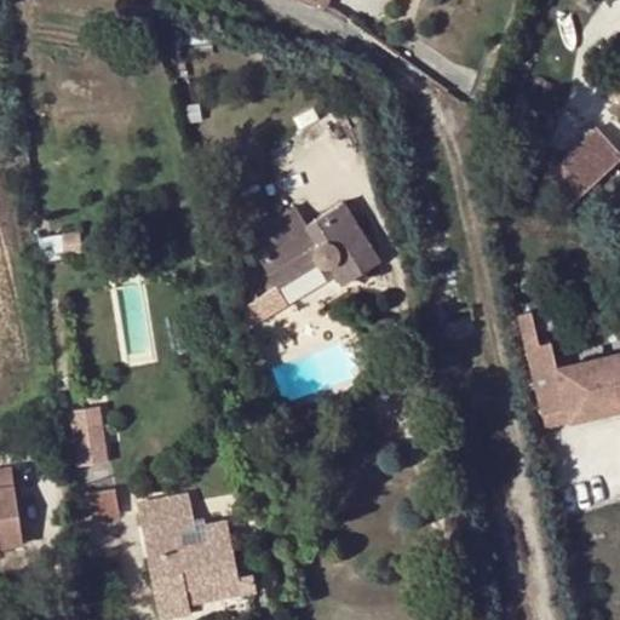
[(268,50),(250,44),(245,58),(263,64),(268,50)]
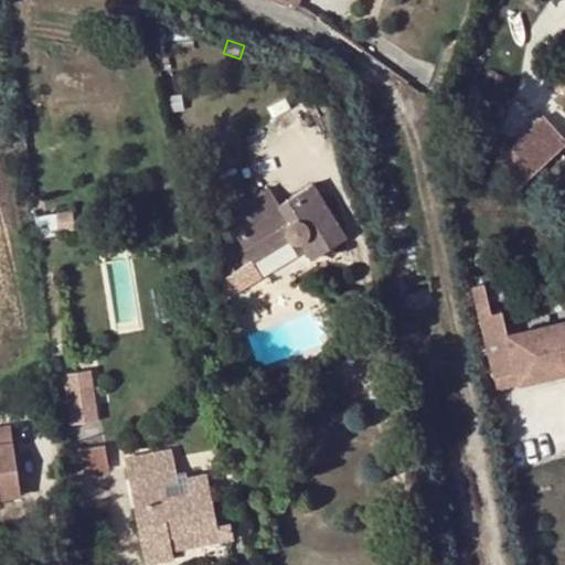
[(564,68),(553,80),(564,93),(564,68)]
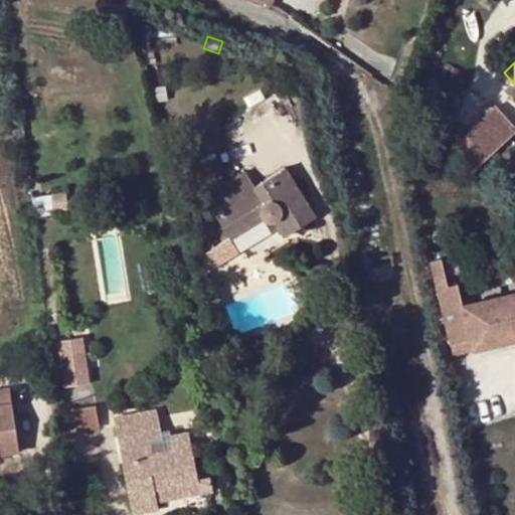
[(514,126),(495,104),(450,146),(474,171),(514,131),(514,126)]
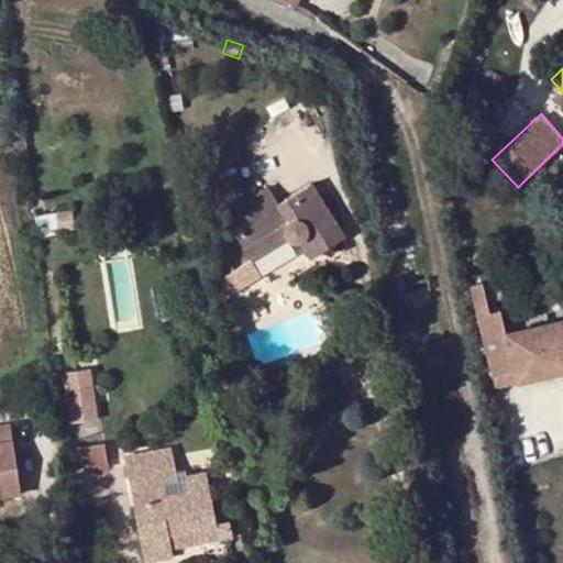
[(298,233),(301,240),(312,258),(348,238),(313,183),(279,205),(269,188),(223,217),(252,261),(289,238),(298,233)]
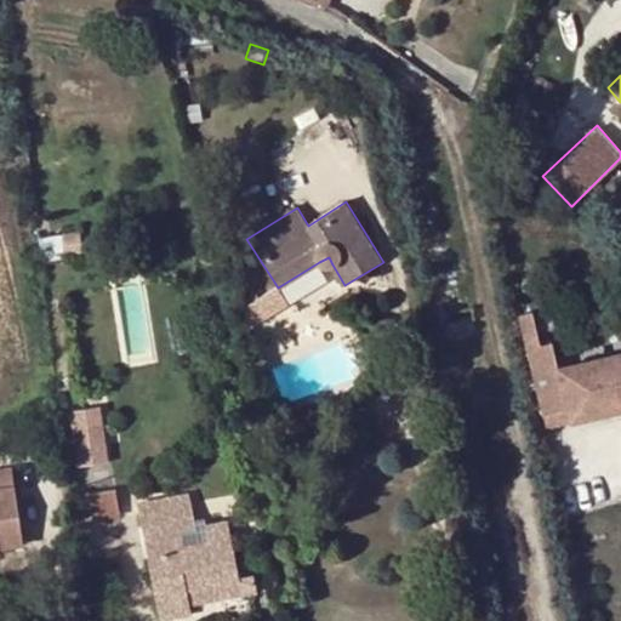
[(328,268),(332,265),(329,257),(319,262),(320,266),(323,267),(325,268),(328,268)]
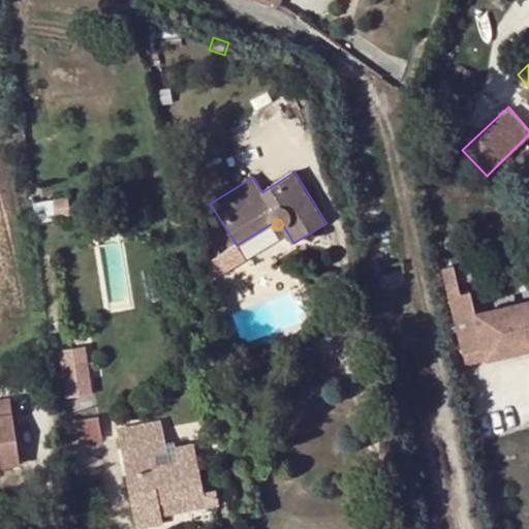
[(248,260),(237,245),(220,254),(209,261),(219,277),(248,260)]
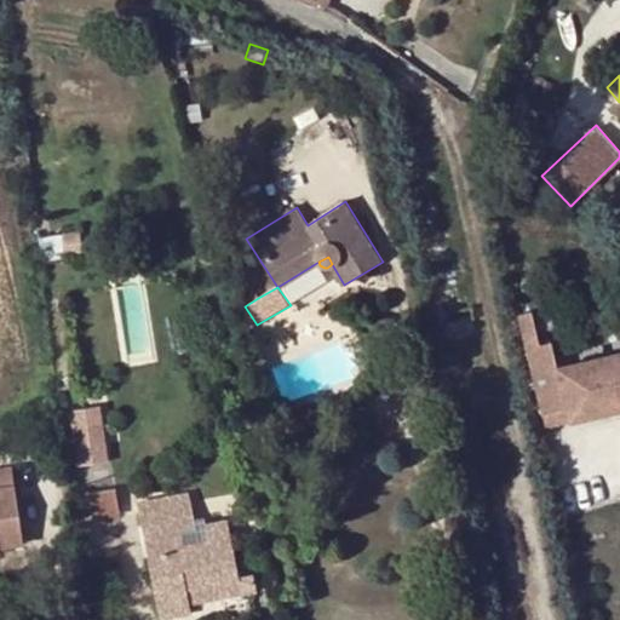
[(245,306),(258,298),(253,291),(240,299),(245,306)]
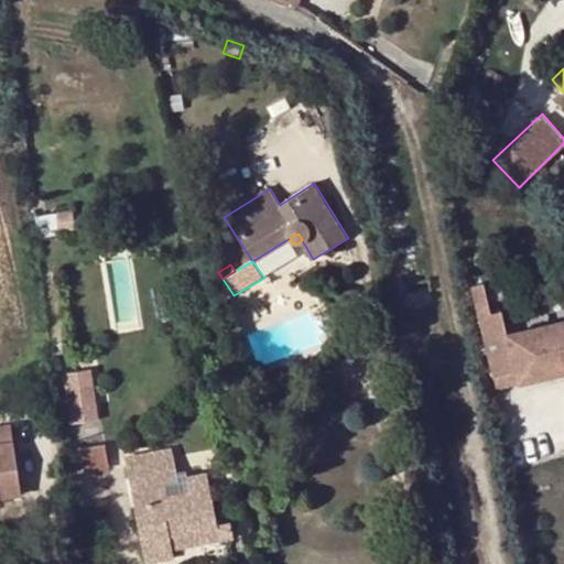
[(492,269),(476,271),(481,308),(498,306),(492,269)]
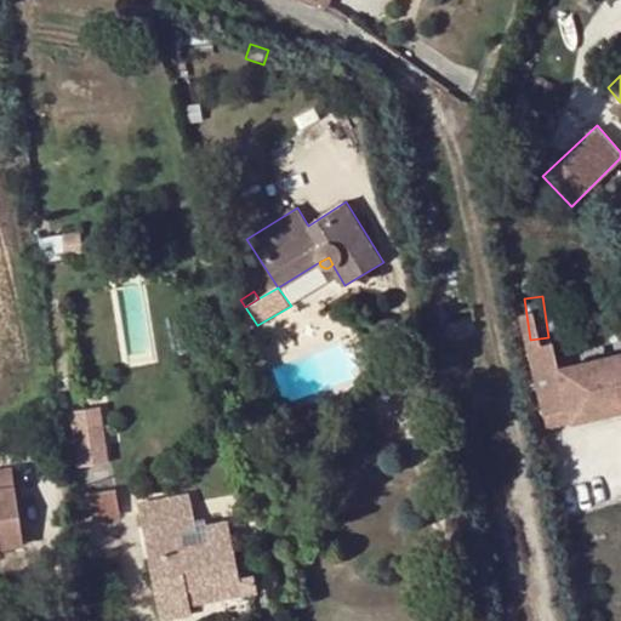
[(620,403),(620,358),(568,370),(562,345),(534,351),(550,420),(577,412),(620,403)]
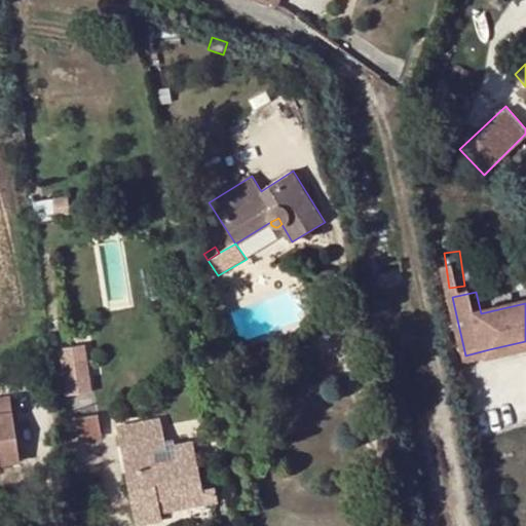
[(91,333),(77,335),(79,350),(94,347),(91,333)]
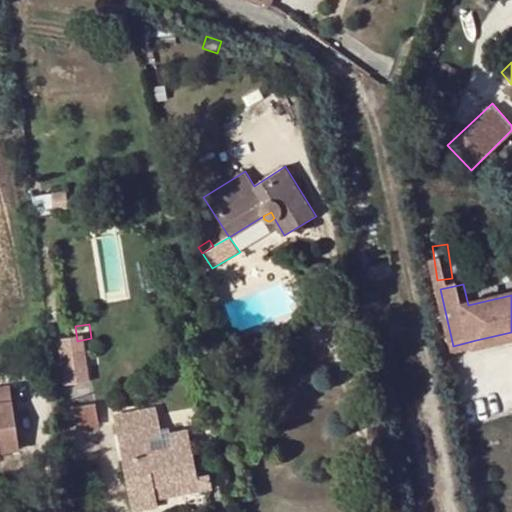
[(511,342),(511,332),(476,340),(478,350),(511,342)]
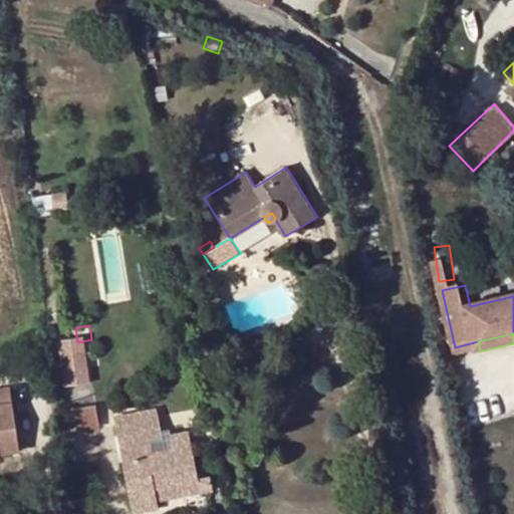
[(74,352),(59,355),(66,397),(80,395),(74,352)]
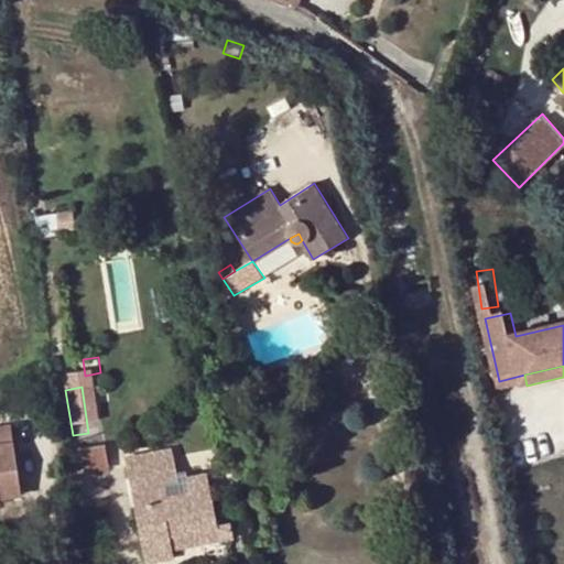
[(105,444),(82,447),(85,472),(109,468),(105,444)]
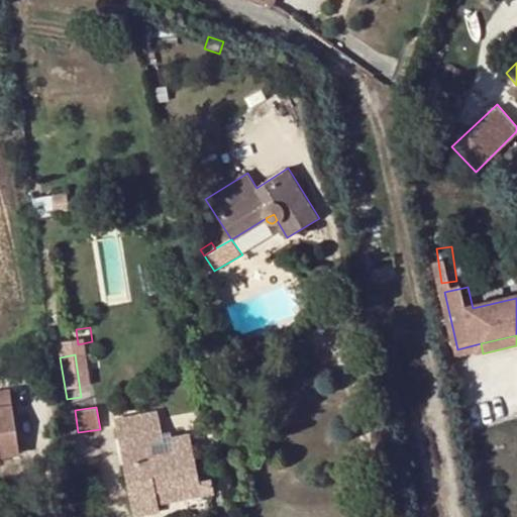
[(0,462),(11,461),(3,408),(0,408),(0,462)]
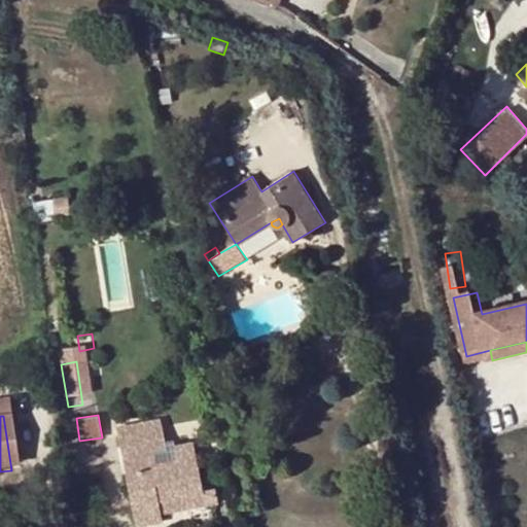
[(117,425),(132,506),(160,501),(205,493),(197,456),(192,441),(174,444),(173,438),(165,440),(160,417),(117,425)]
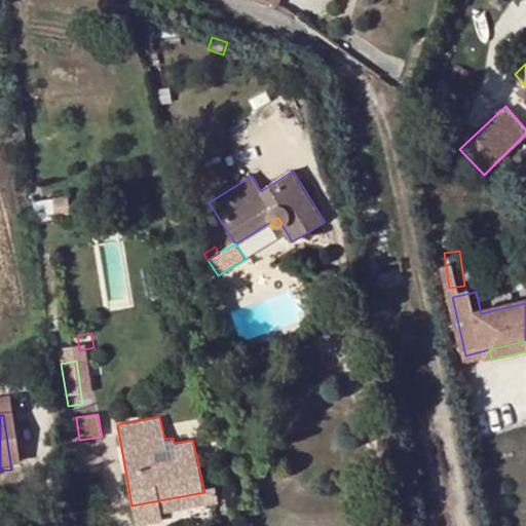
[(159,500),(161,512),(207,503),(204,492),(159,500)]
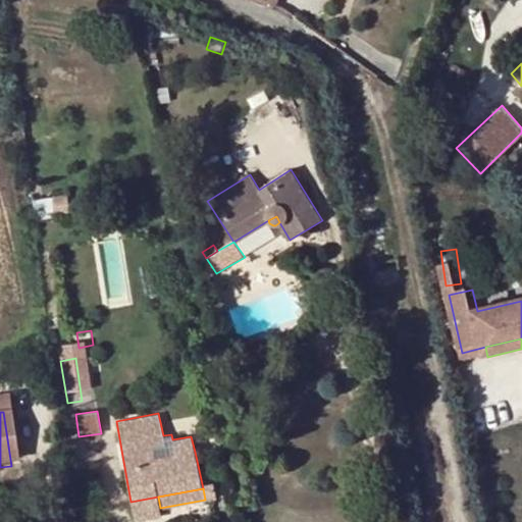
[(158,497),(131,502),(134,521),(137,521),(163,517),(160,508),(158,497)]
